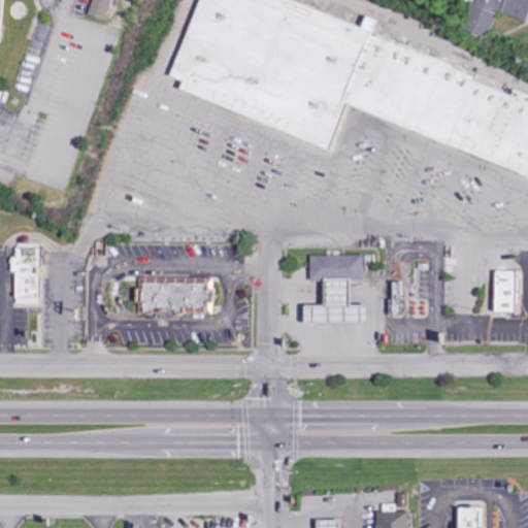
[(102,20),(108,0),(90,0),(85,13),(102,20)]
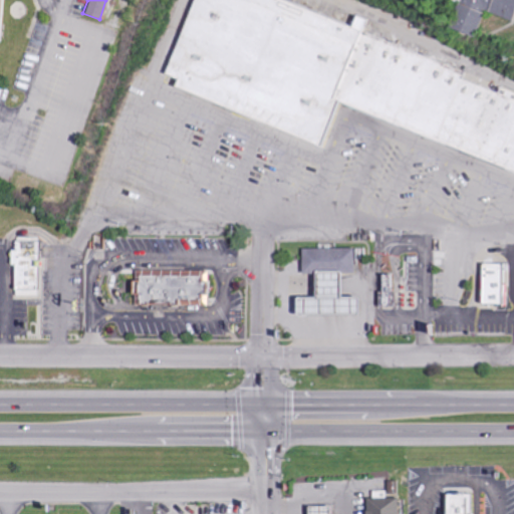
[(513,90),(287,0),(192,0),(164,72),(176,77),(173,87),(318,148),(338,99),(513,172),(513,90)]
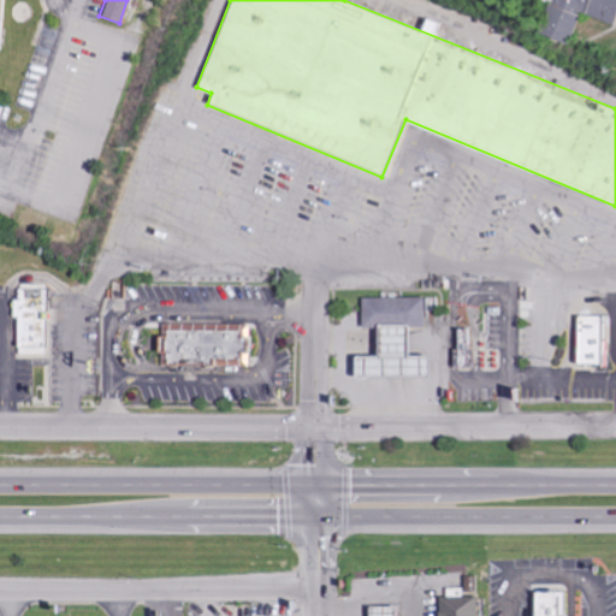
[(615,0),(548,0),(537,35),(567,45),(578,13),(614,24),(615,13),(615,0)]
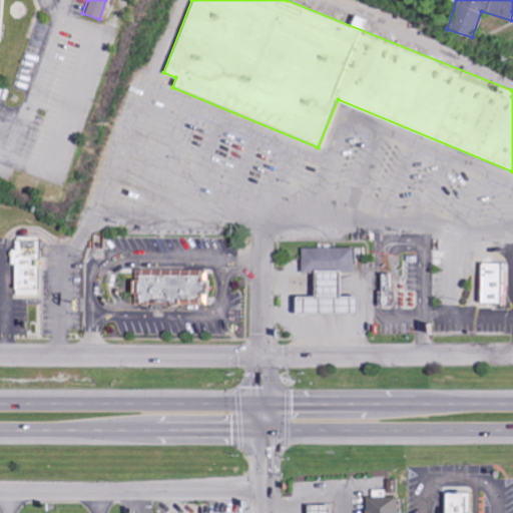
[(15,237),(13,294),(37,295),(39,238),(15,237)]
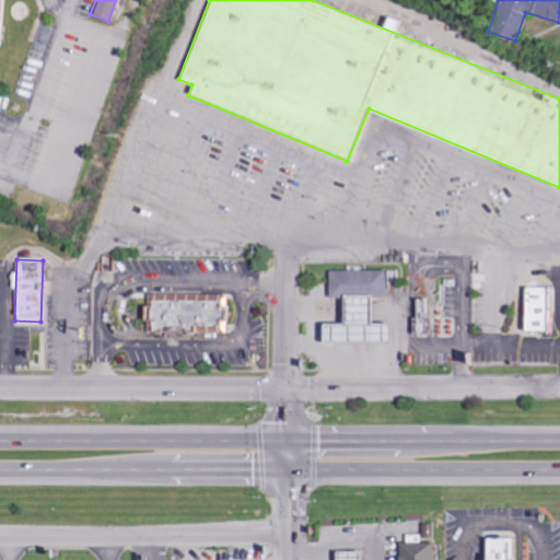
[(328,299),(386,298),(385,270),(327,271),(328,299)]
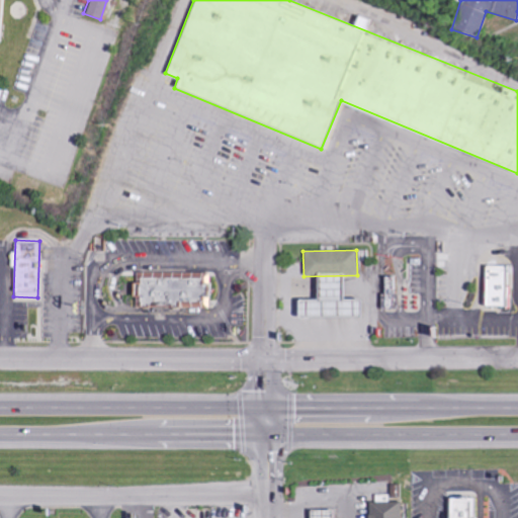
[(484,308),(511,308),(512,266),(486,265),(484,308)]
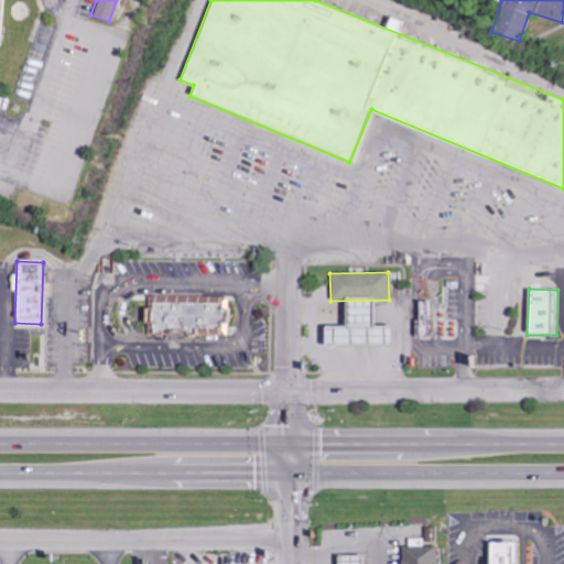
[(226,296),(225,338),(149,336),(150,294),(226,296)]
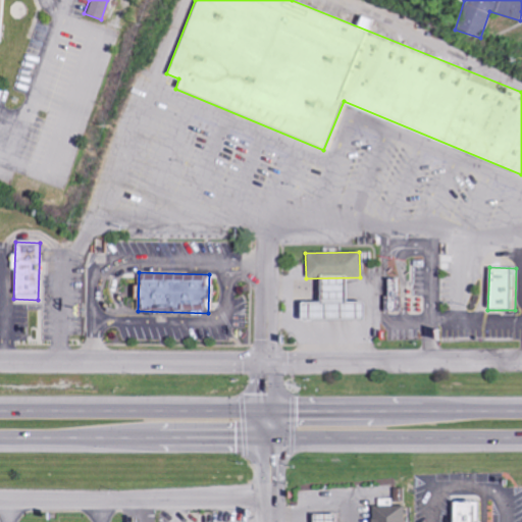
[(400,296),(399,281),(387,282),(388,297),(400,296)]
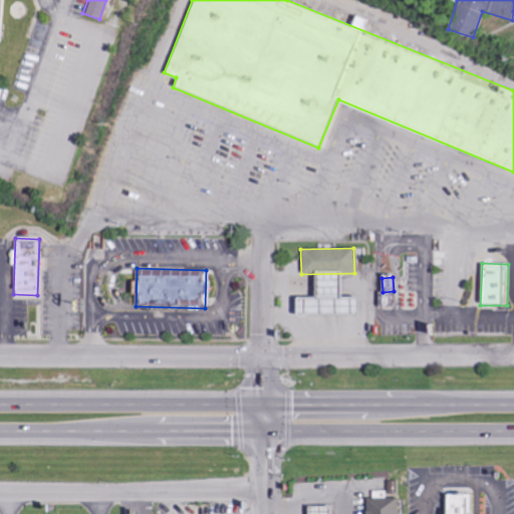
[(293,315),(355,315),(355,297),(339,297),(339,278),(314,278),(314,298),(293,298),(293,315)]
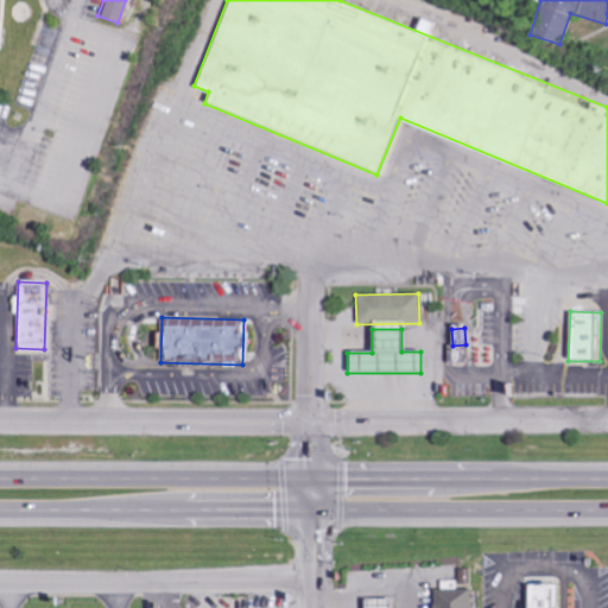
[(466,363),(467,348),(450,347),(450,362),(466,363)]
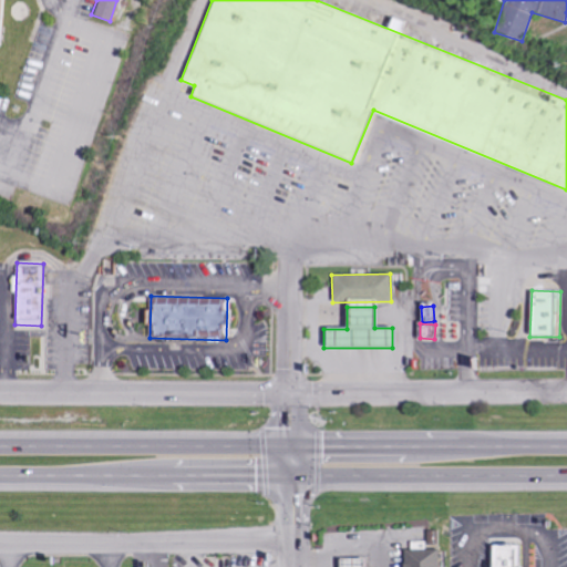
[(490,566),(518,566),(523,566),(523,545),(491,545),(490,566)]
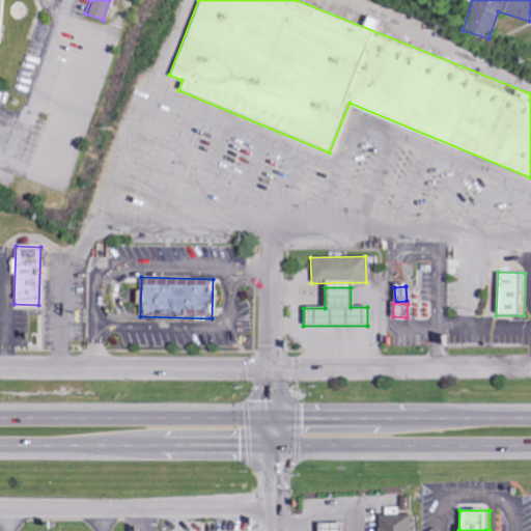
[(381,530),(381,512),(412,512),(412,530),(381,530)]
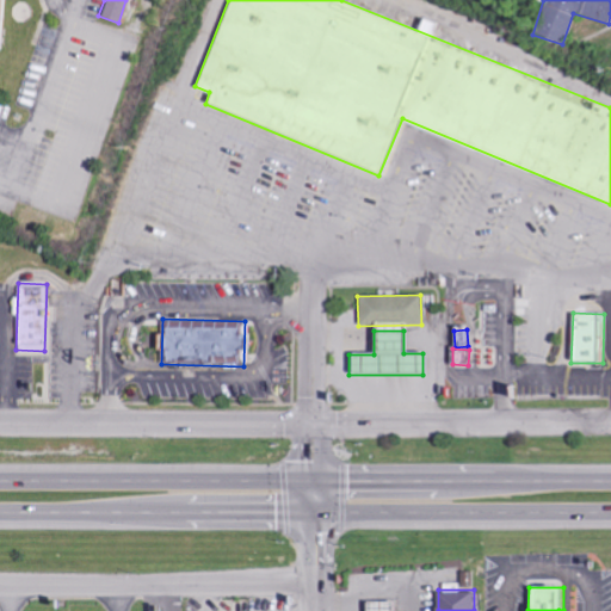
[(393,610),(394,599),(364,599),(364,610),(393,610)]
